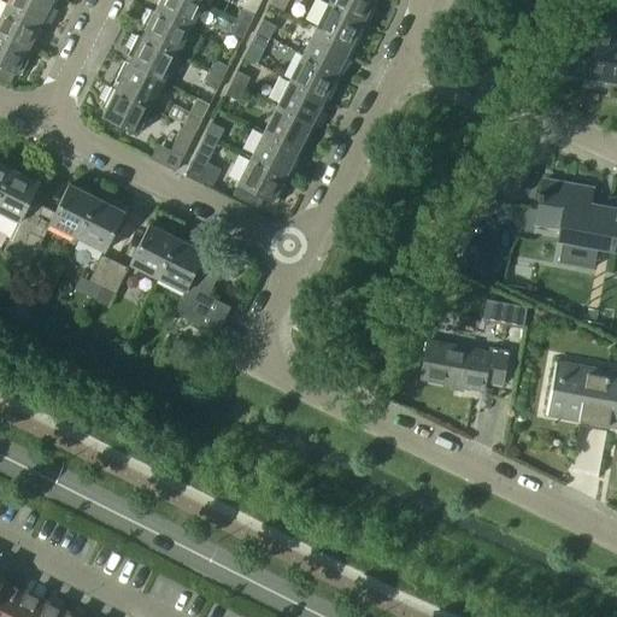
[(9,0),(9,1),(42,18),(41,21),(46,23),(56,4),(54,3),(53,5),(51,4),(51,0),(9,0)]
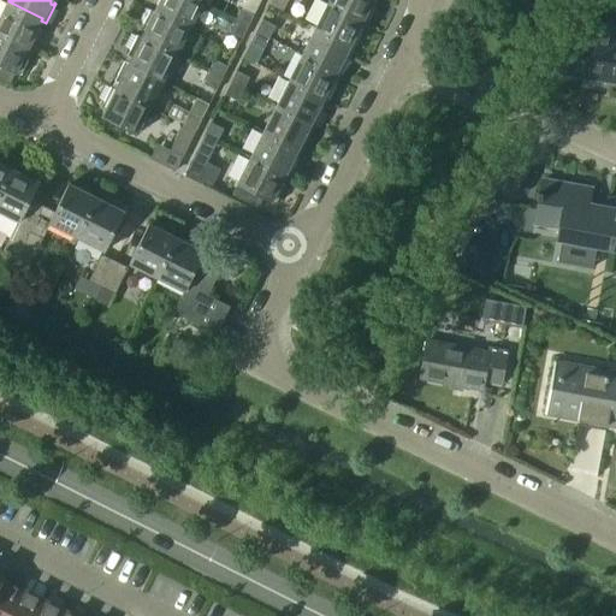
[(154,0),(153,4),(154,4),(155,3),(159,4),(154,12),(189,29),(202,4),(195,0),(154,0)]
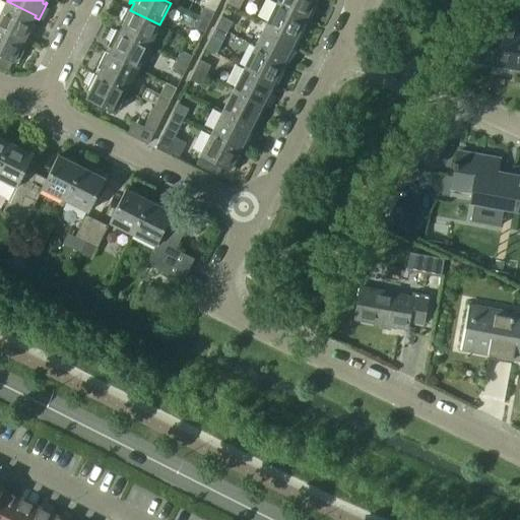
[(277,0),(277,2),(306,17),(310,19),(318,3),(317,2),(316,4),(313,3),(314,0),(277,0)]
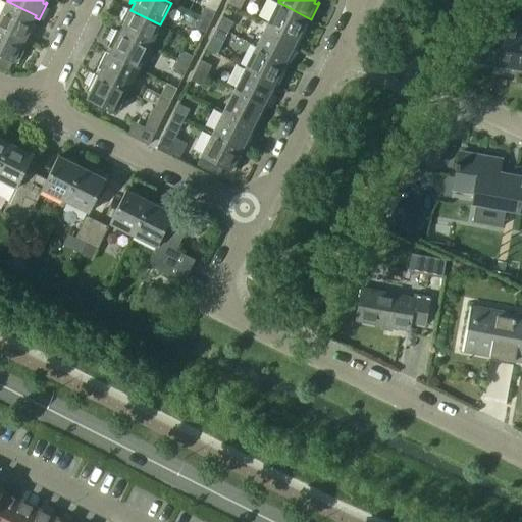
[(7,1),(0,15),(0,24),(24,38),(23,40),(28,42),(36,24),(35,24),(34,25),(32,24),(35,17),(36,15),(7,1)]
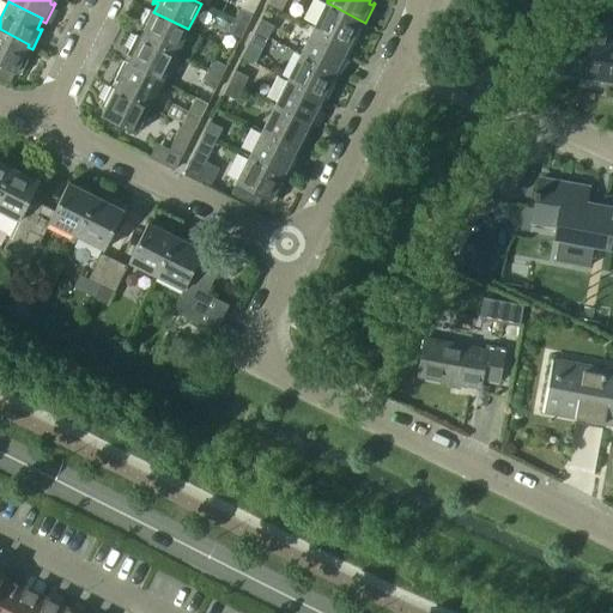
[(327,2),(314,29),(349,46),(347,47),(352,48),(362,29),(360,29),(359,30),(357,29),(360,20),(327,2)]
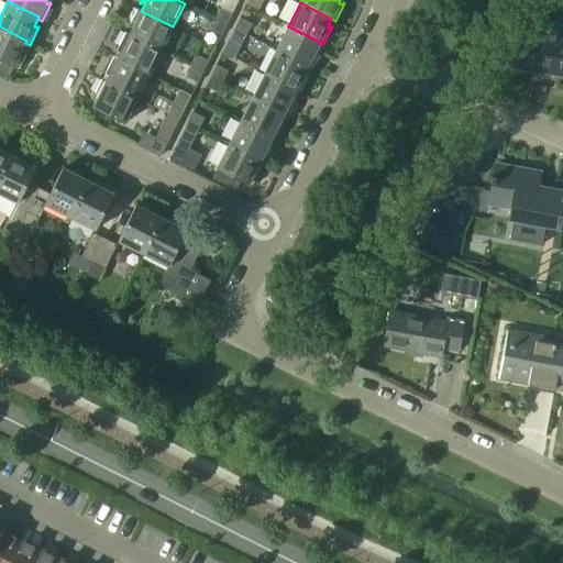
[(220,8),(214,18),(227,24),(232,13),(220,8)]
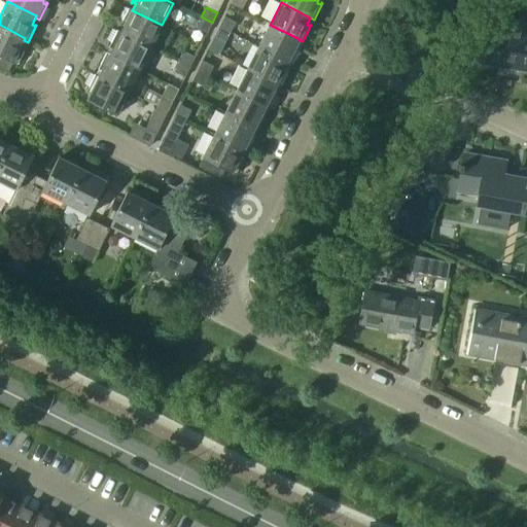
[(129,8),(119,25),(120,26),(121,24),(125,25),(121,32),(150,47),(162,25),(132,10),(129,8)]
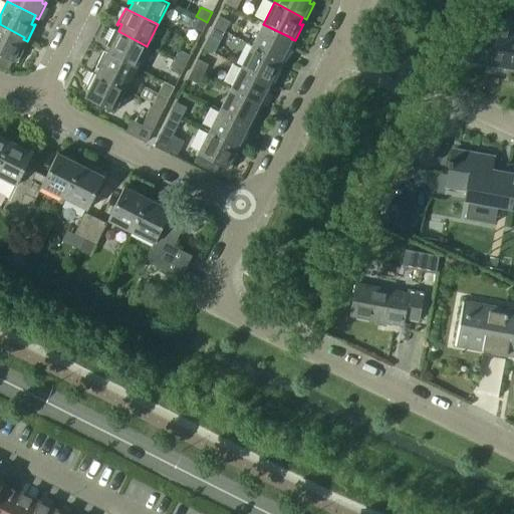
[(202,32),(207,22),(196,16),(191,27),(202,32)]
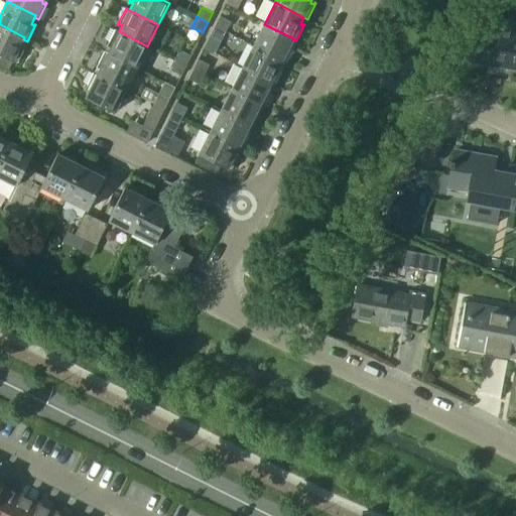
[(220,16),(215,25),(226,31),(231,21),(220,16)]
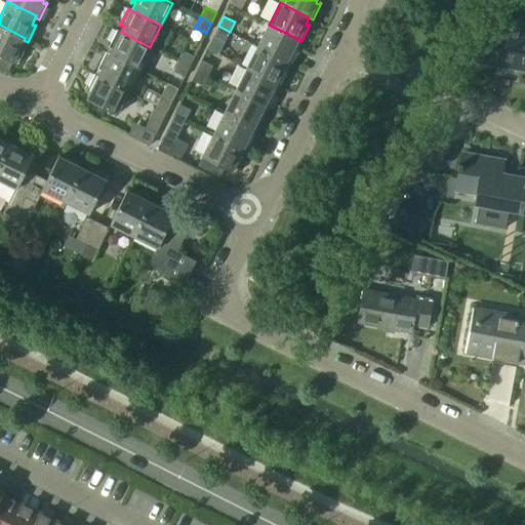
[(484,31),(480,50),(478,63),(524,70),(524,38),(524,31),(524,26),(495,21),(493,33),(484,31)]
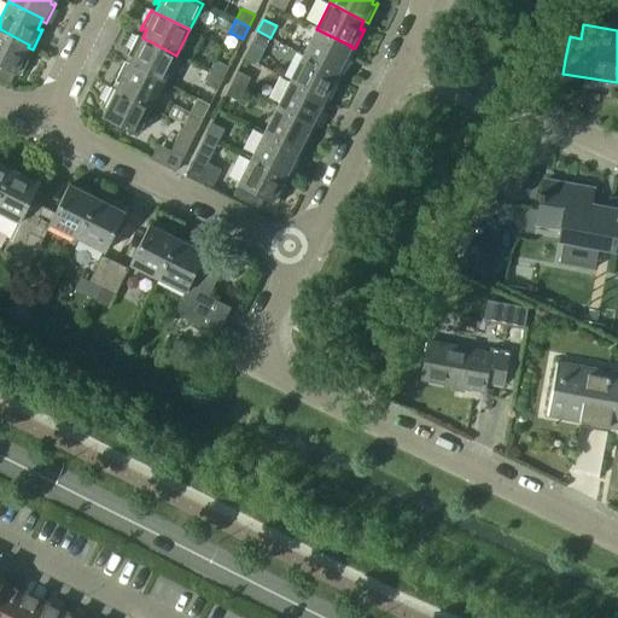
[(0,29),(0,80),(10,85),(16,73),(19,75),(29,56),(28,54),(28,57),(24,56),(28,47),(29,45),(0,29)]
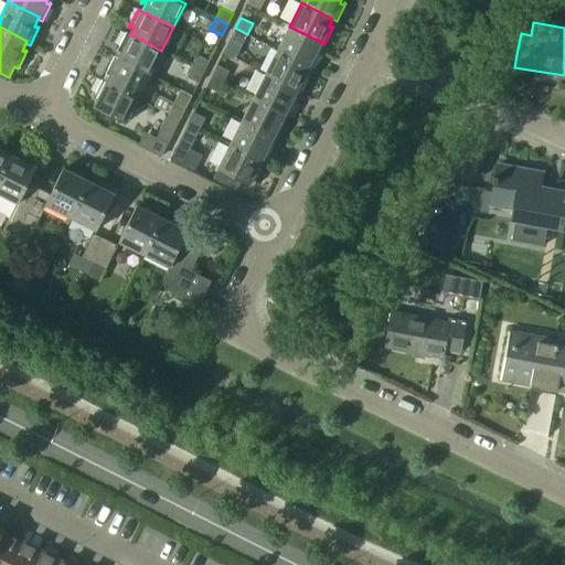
[(289,27),(277,50),(286,54),(309,66),(312,68),(321,51),(320,50),(319,52),(317,51),(320,43),(321,42),(289,27)]
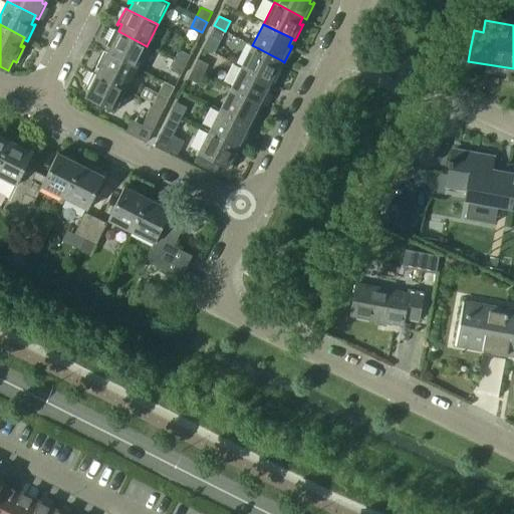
[(225,31),(214,25),(208,36),(220,42),(225,31)]
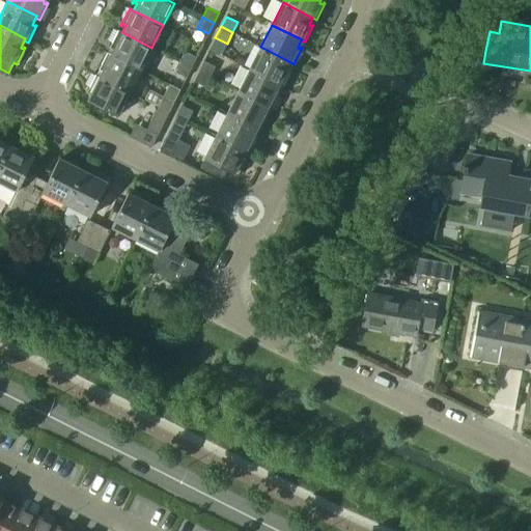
[(118,30),(110,48),(111,48),(112,46),(114,48),(111,55),(141,70),(151,48),(122,32),(118,30)]
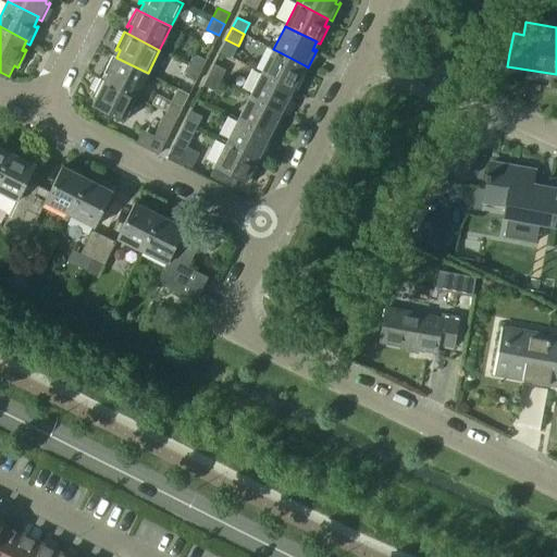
[(273,49),(261,72),(293,88),(293,89),(296,90),(305,73),(305,72),(304,74),(300,73),(305,65),(282,53),(273,49)]
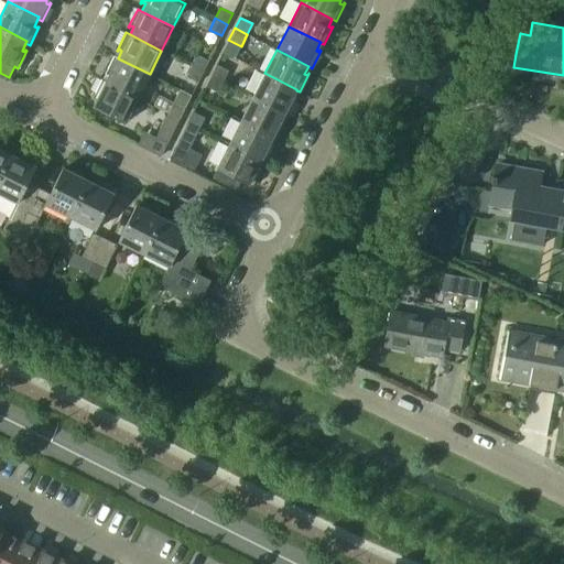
[(197,55),(192,65),(204,72),(208,61),(197,55)]
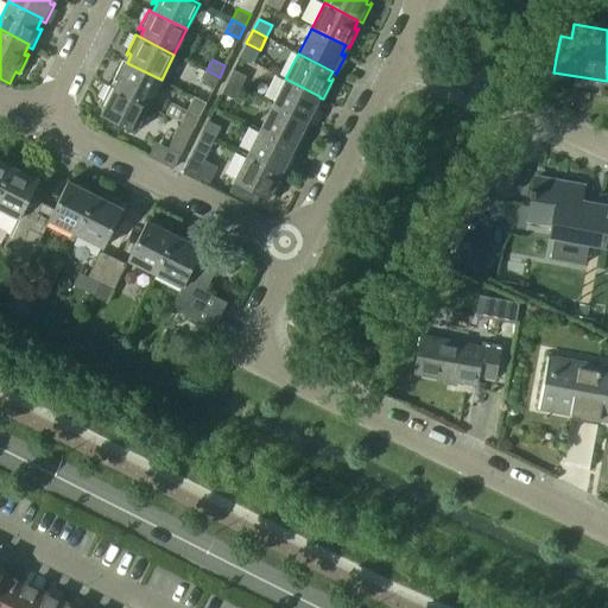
[(122,61),(113,80),(114,81),(115,78),(118,80),(114,88),(149,105),(162,80),(127,63),(122,61)]
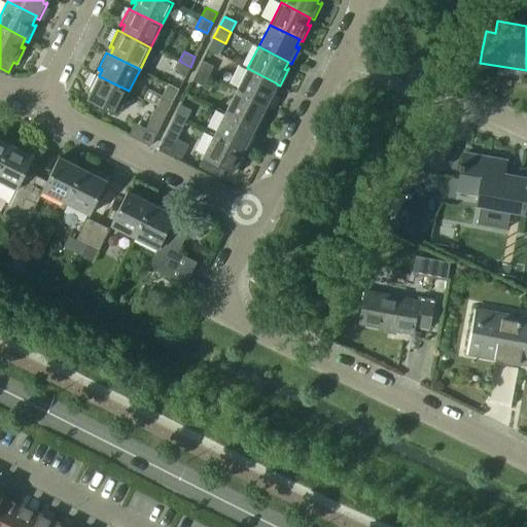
[(202,60),(197,70),(209,76),(213,66),(202,60)]
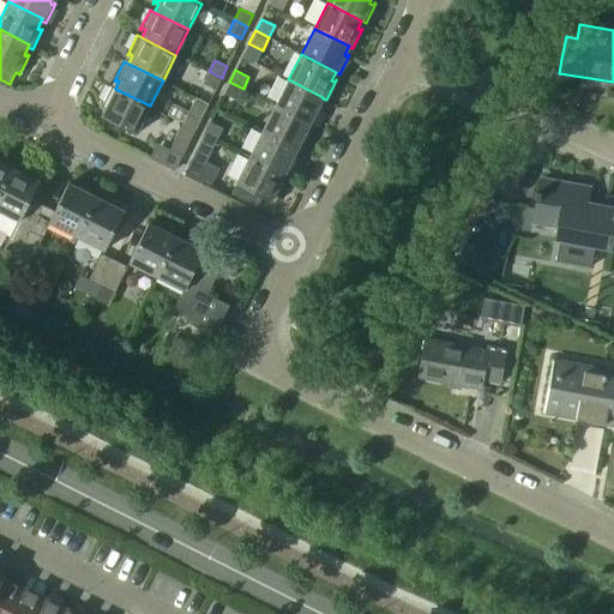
[(215,90),(222,78),(209,71),(202,84),(215,90)]
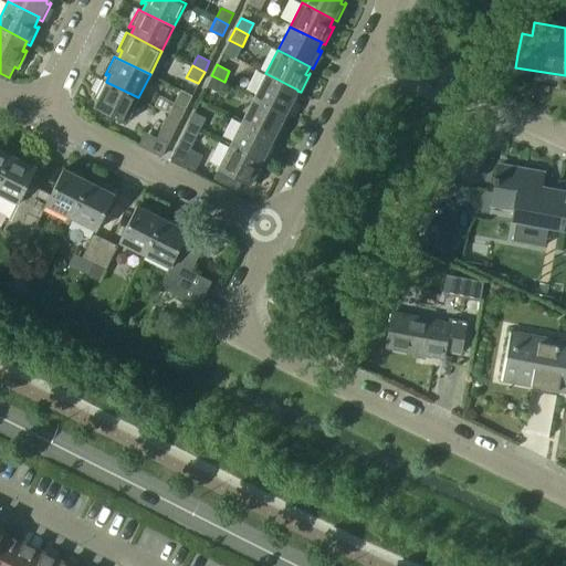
[(265,73),(254,97),(285,113),(285,114),(289,116),(299,97),(297,97),(296,100),(293,97),(297,91),(297,90),(265,73)]
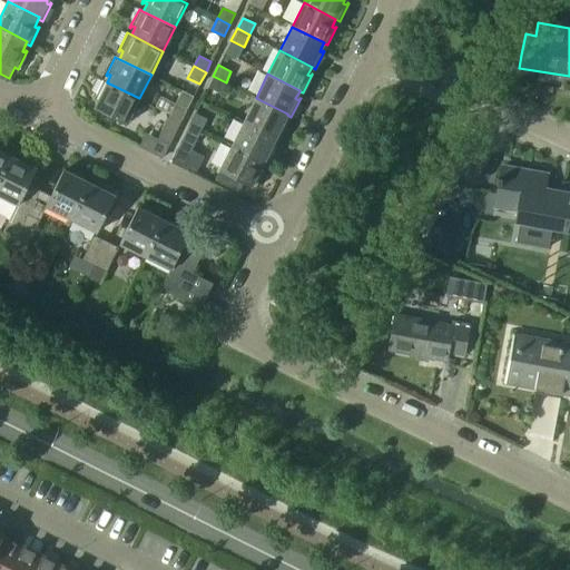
[(226,82),(213,76),(207,88),(220,94),(226,82)]
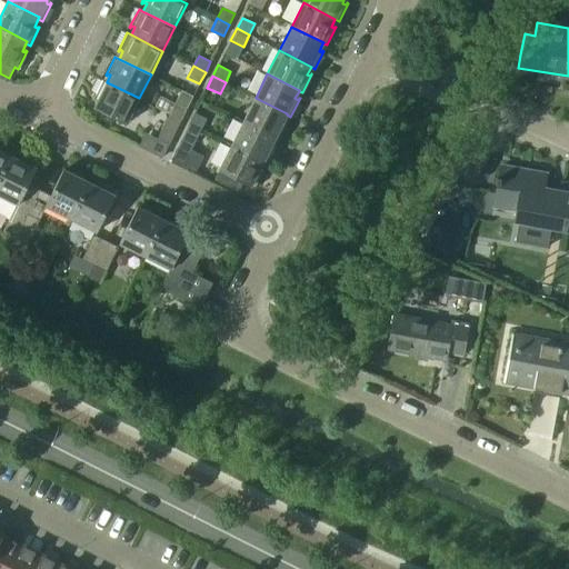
[(102,80),(93,99),(95,99),(96,97),(99,99),(95,108),(126,123),(139,98),(107,82),(102,80)]
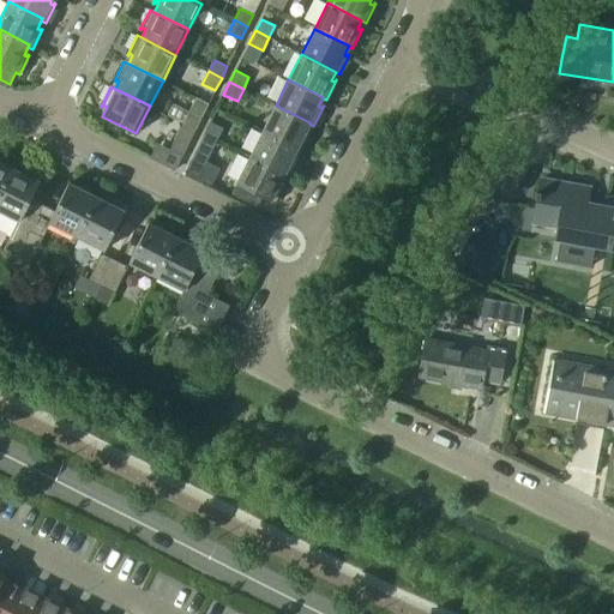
[(276,106),(263,131),(298,149),(296,150),(301,151),(311,132),(309,131),(308,133),(305,132),(309,124),(309,122),(276,106)]
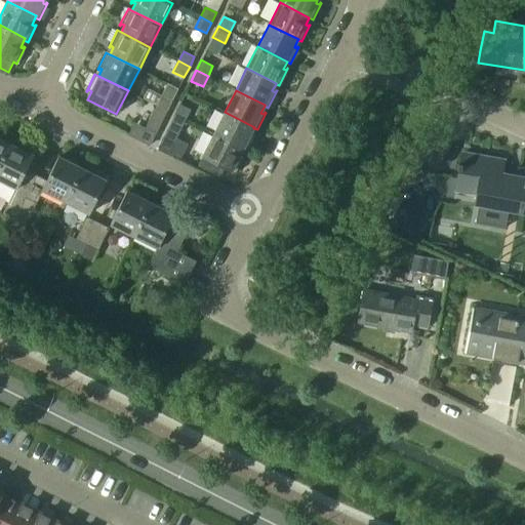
[(156,105),(167,111),(172,102),(160,95),(156,105)]
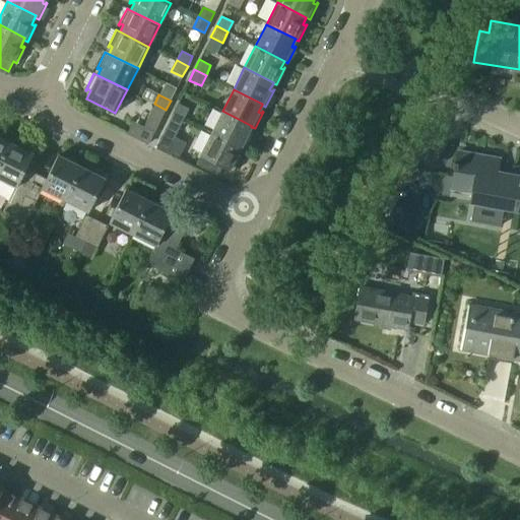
[(154,133),(166,110),(154,104),(142,127),(154,133)]
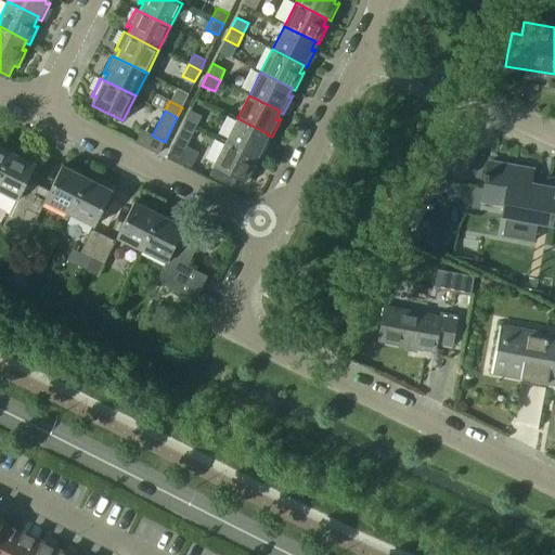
[(184,120),(196,127),(202,116),(190,111),(184,120)]
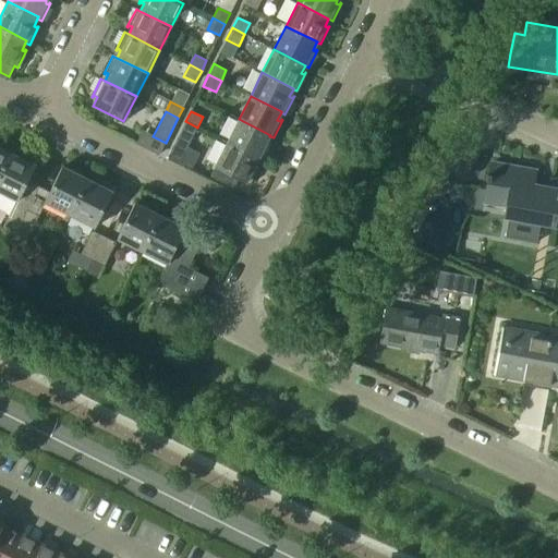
[(239,119),(227,143),(258,158),(257,159),(262,161),(270,143),(269,143),(268,145),(266,143),(269,136),(270,135),(239,119)]
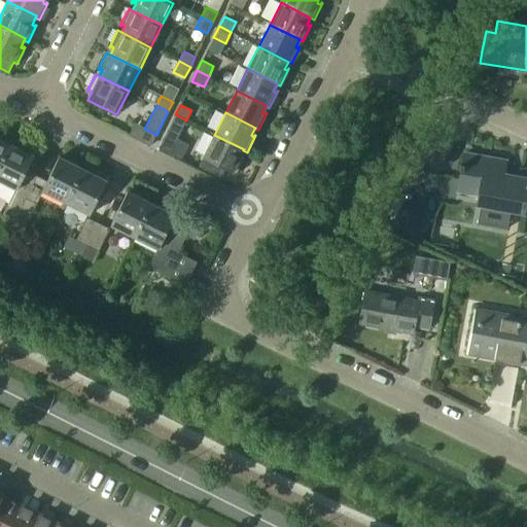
[(174,143),(186,120),(175,114),(163,138),(174,143)]
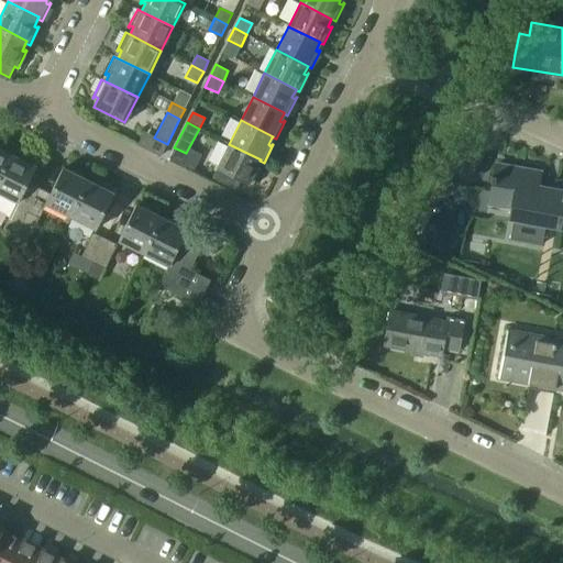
[(229,144),(211,178),(235,190),(241,180),(247,184),(252,186),(261,168),(260,167),(258,169),(256,168),(260,161),(261,159),(229,144)]
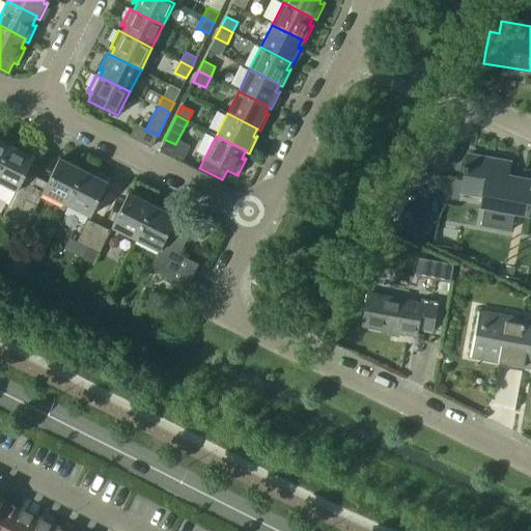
[(0,168),(11,146),(0,140),(0,168)]
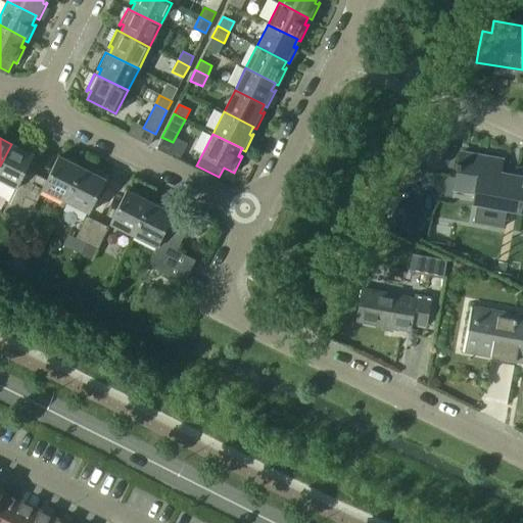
[(4,214),(16,220),(27,198),(38,176),(27,171),(34,155),(11,144),(0,165),(0,179),(17,188),(4,214)]
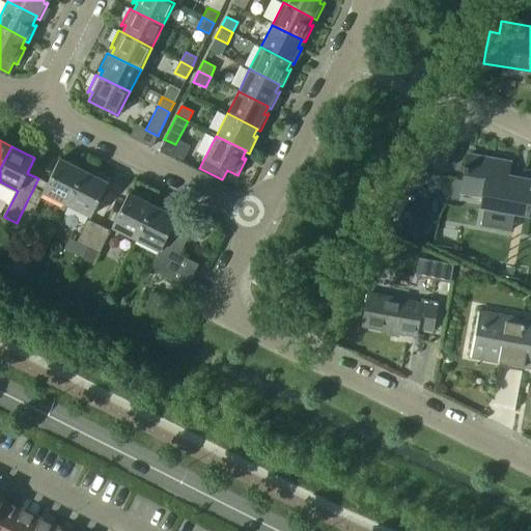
[(481,205),(530,215),(530,180),(507,177),(510,164),(469,157),(463,191),(483,195),(481,205)]
